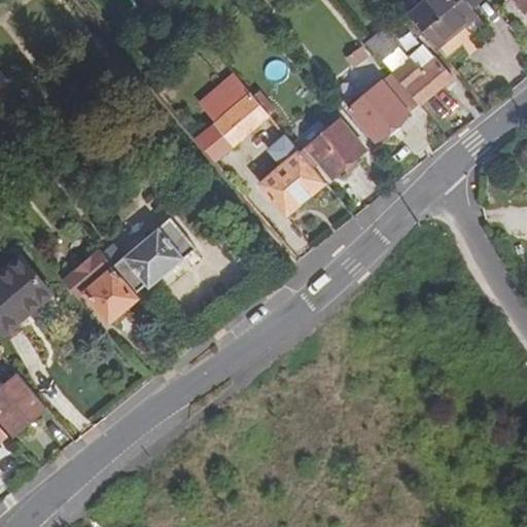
[(145,0),(157,10),(167,0),(145,0)]
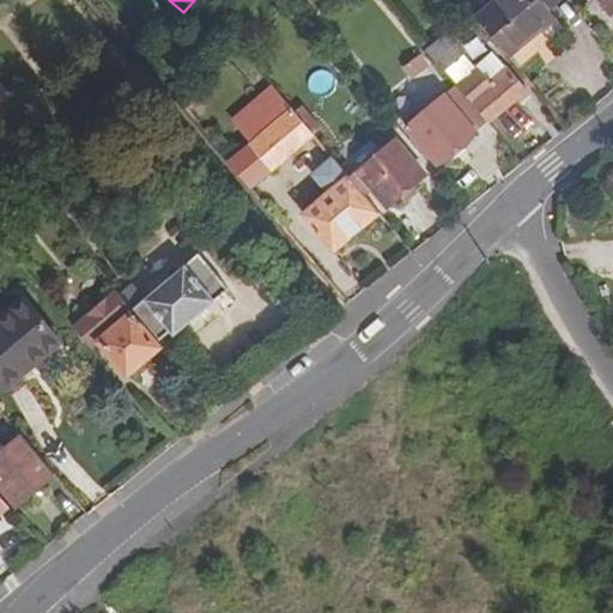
[(508,59),(556,19),(539,0),(498,0),(474,20),(508,59)]
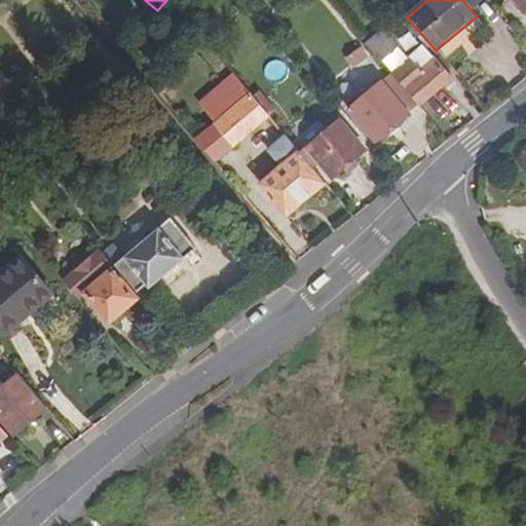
[(525,0),(518,0),(520,1),(516,6),(525,15),(525,13),(525,0)]
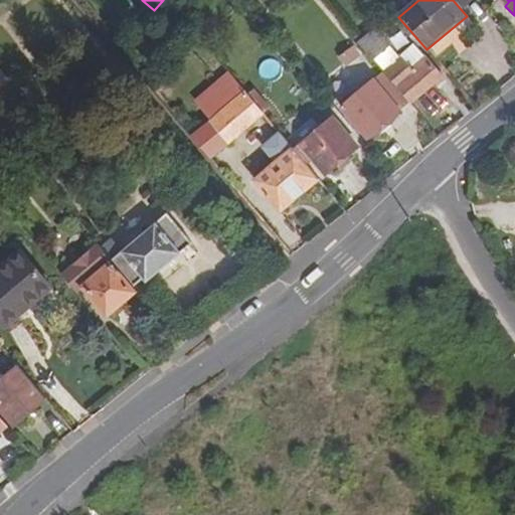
[(375,30),(359,44),(377,65),(393,52),(375,30)]
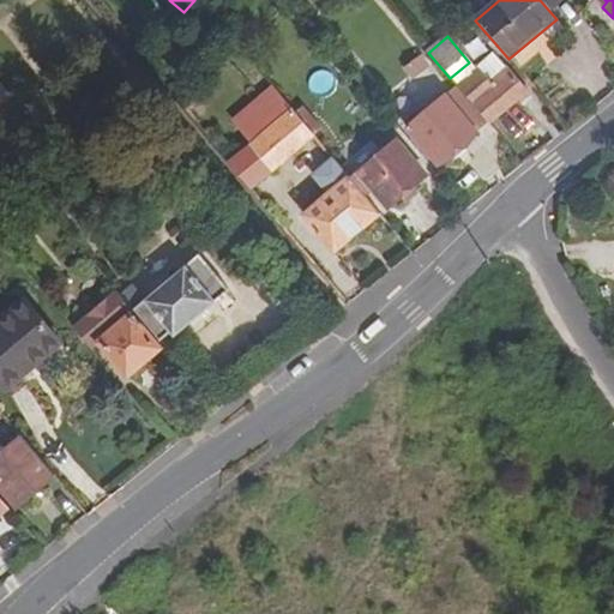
[(471,95),(468,98),(492,122),(527,92),(505,68),(487,83),(475,70),(459,82),(471,95)]
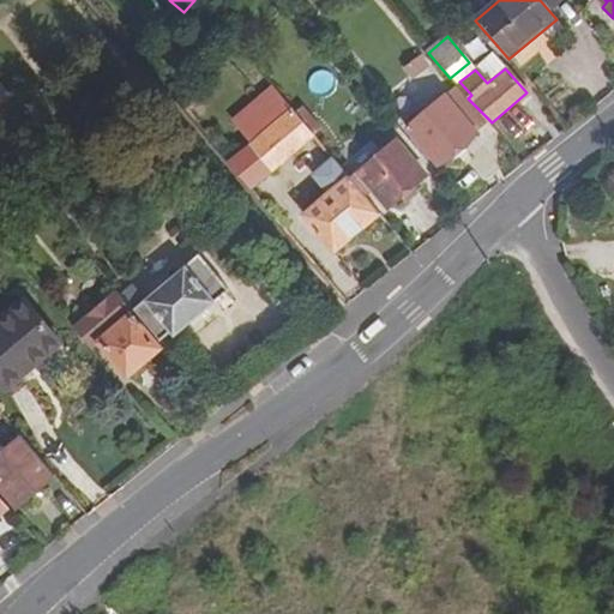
[(211,142),(229,163),(254,142),(292,109),(275,90),(211,142)]
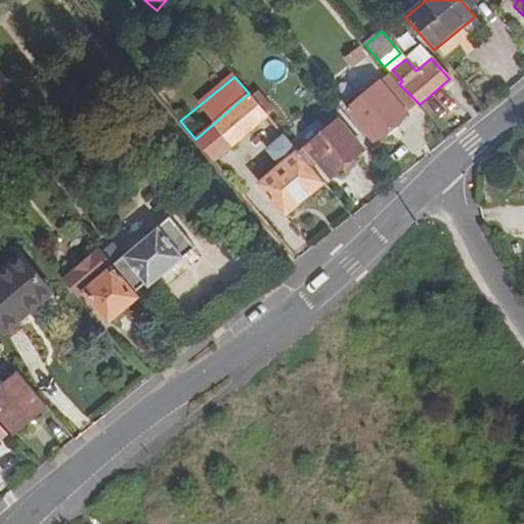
[(349,110),(376,141),(407,114),(381,82),(349,110)]
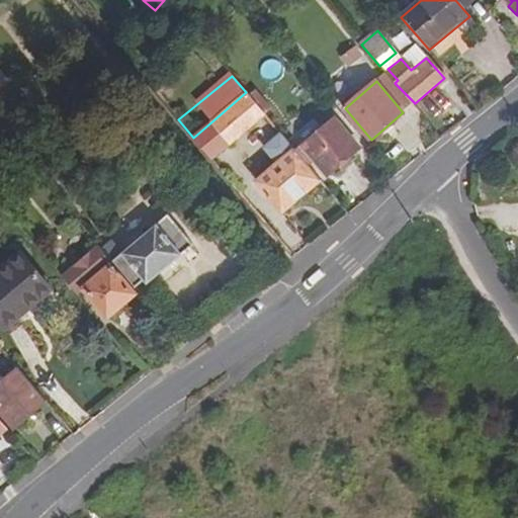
[(265,114),(246,92),(214,119),(233,142),(265,114)]
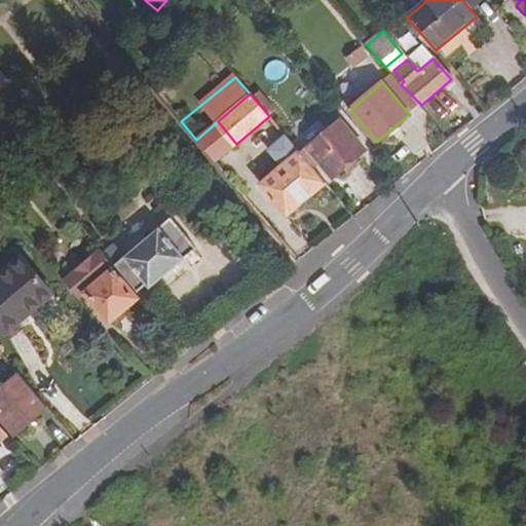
[(218,121),(196,140),(215,161),(236,144),(218,121)]
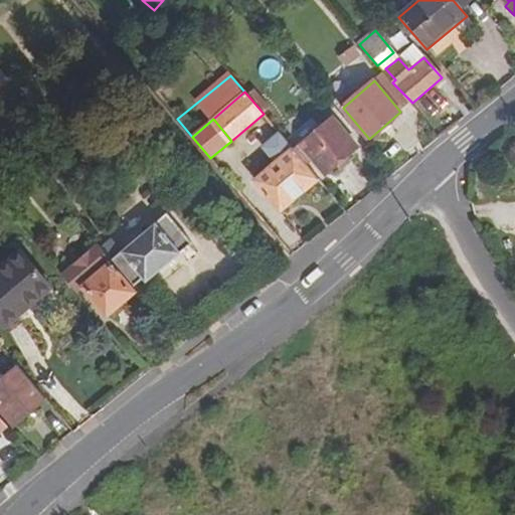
[(334,119),(295,151),(308,166),(314,161),(326,175),(359,148),(334,119)]
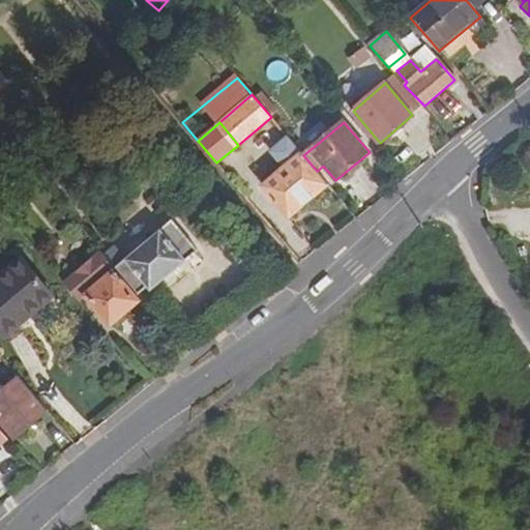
[(317,171),(303,155),(294,144),(284,153),(291,163),(263,185),(290,217),(329,185),(317,171)]
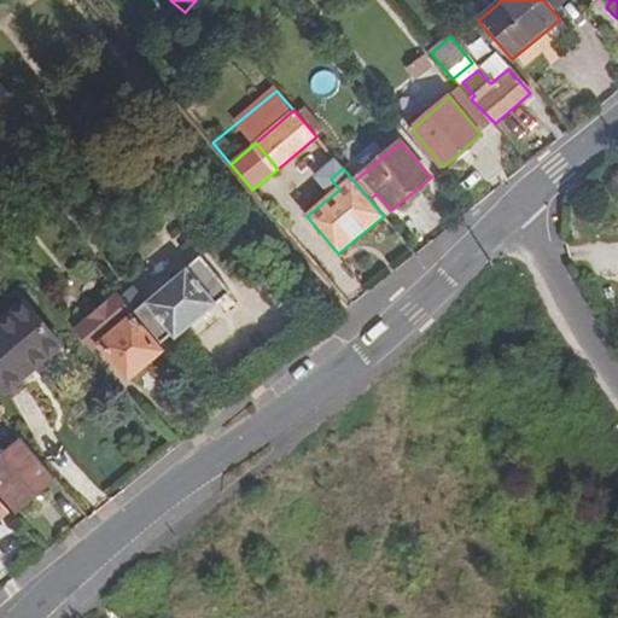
[(202,257),(138,314),(163,344),(173,334),(178,339),(231,293),(202,257)]
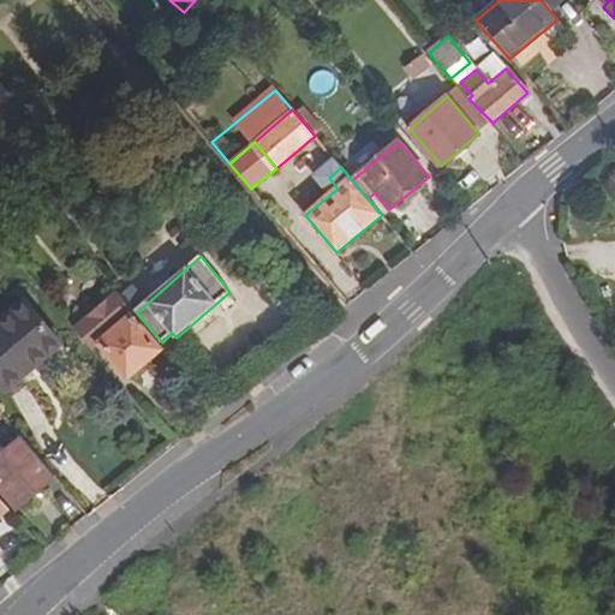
[(118,291),(82,322),(75,329),(93,350),(100,344),(129,377),(163,348),(118,291)]
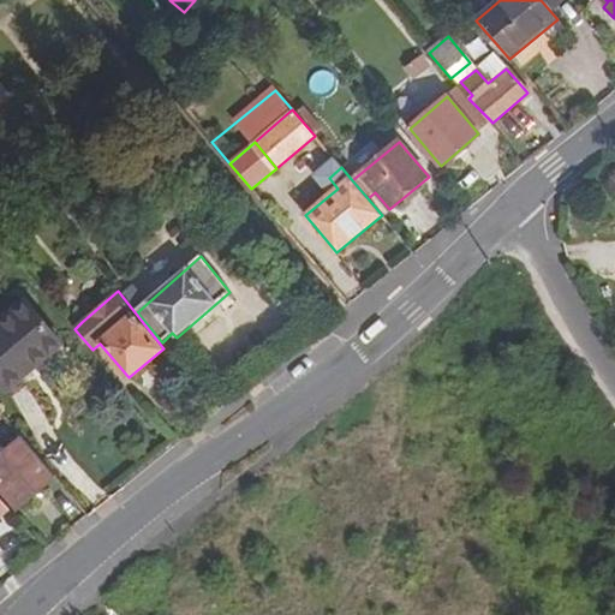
[(63,342),(27,300),(0,323),(0,381),(7,390),(63,342)]
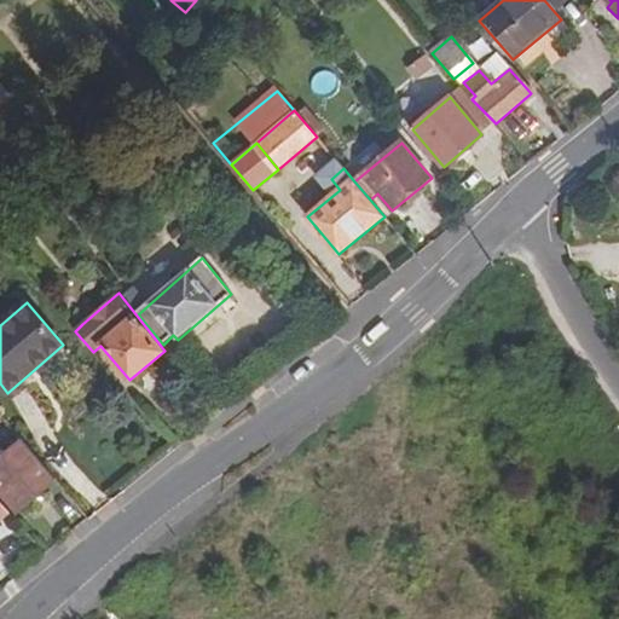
[(57,481),(23,440),(0,458),(0,490),(18,513),(57,481)]
